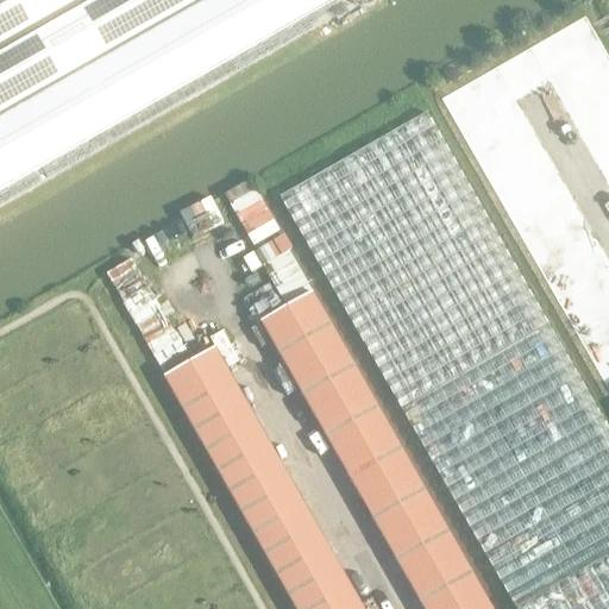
[(0,0),(0,192),(337,0),(0,0)]
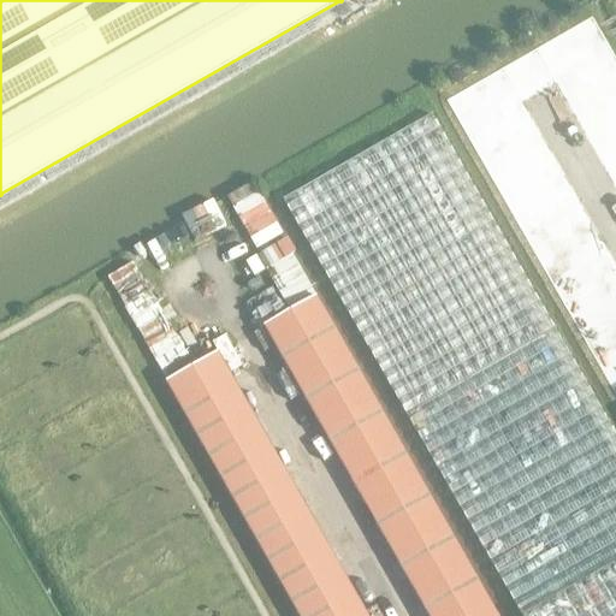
[(615,59),(592,18),(448,100),(615,395),(615,266),(522,102),(556,83),(615,188),(615,59)]
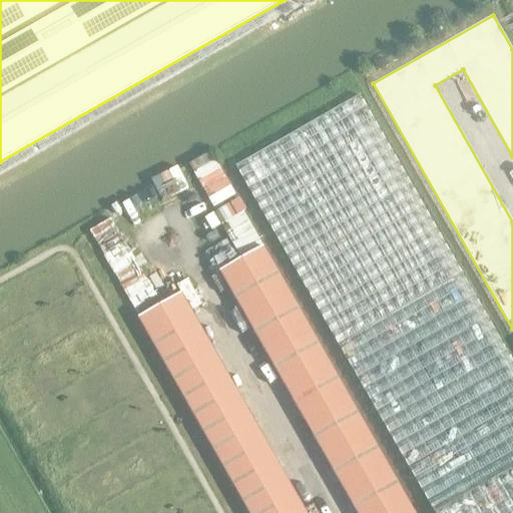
[(512,512),(512,365),(358,96),(235,167),(433,512),(512,512)]
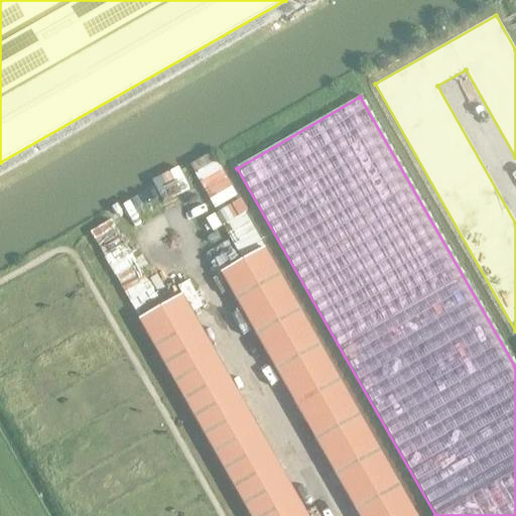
[(223,167),(202,178),(217,205),(237,194),(223,167)]
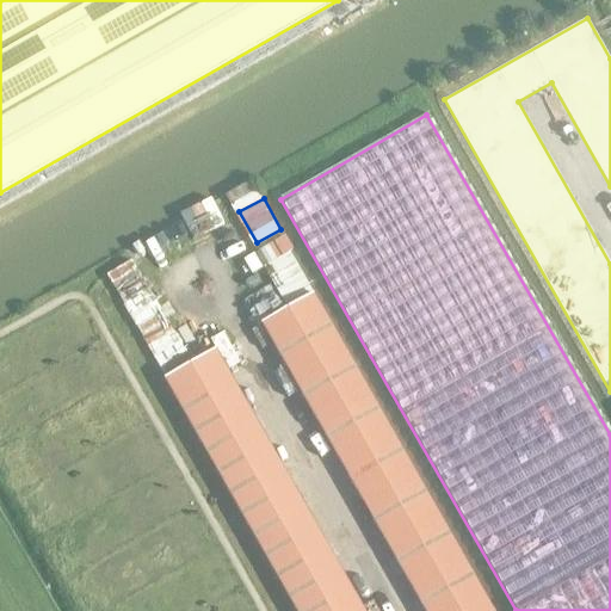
[(491,610),(312,296),(261,325),(424,610),(491,610)]
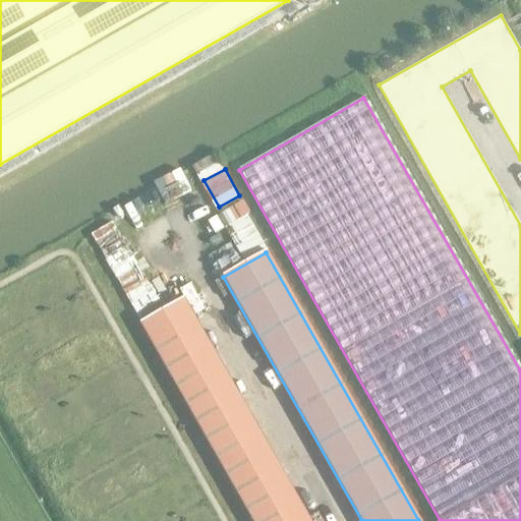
[(235,255),(216,269),(221,276),(240,264),(235,255)]
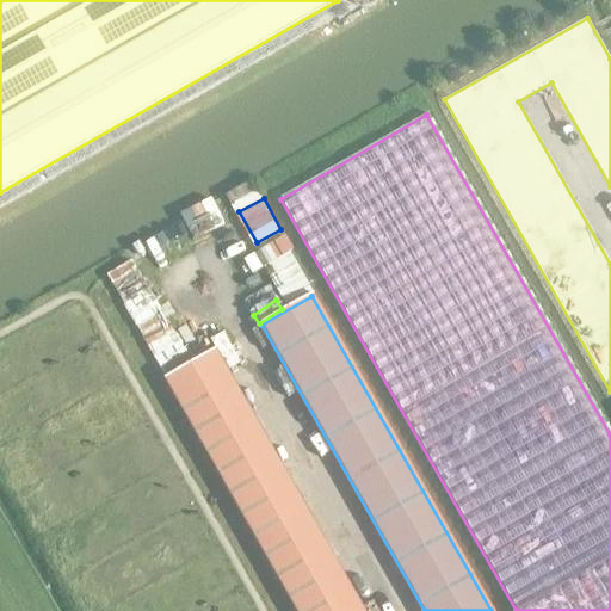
[(362,610),(215,351),(164,381),(295,610),(362,610)]
